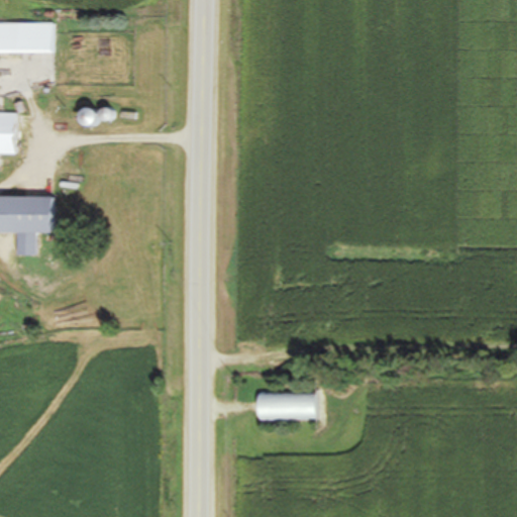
[(53,23),(0,23),(0,52),(53,53),(53,23)]
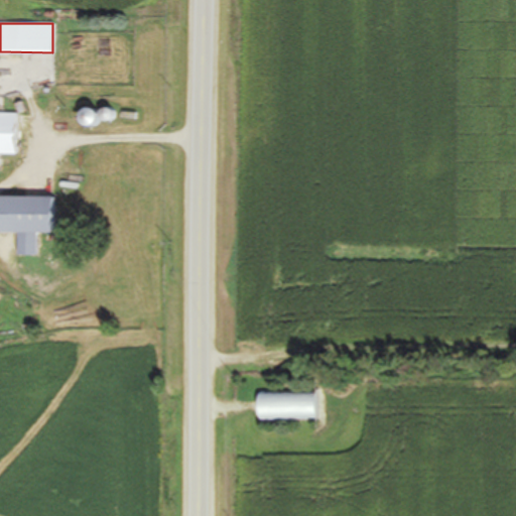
[(96,121),(92,108),(79,112),(83,125),(96,121)]
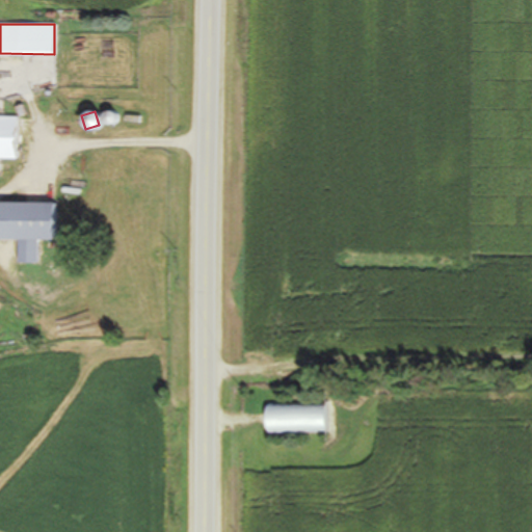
[(0,116),(0,158),(17,158),(17,117),(0,116)]
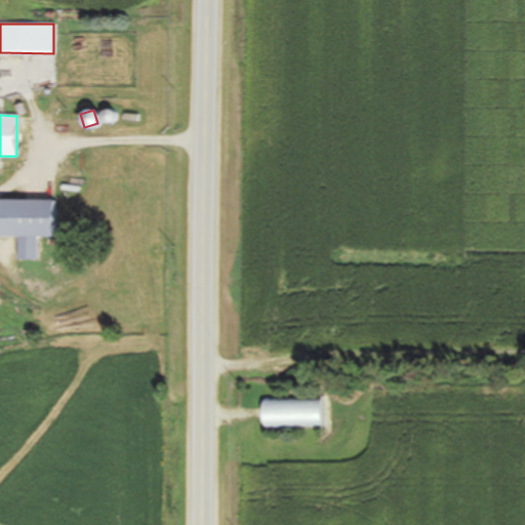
[(55,200),(0,199),(0,236),(19,236),(19,260),(38,260),(38,237),(54,237),(55,200)]
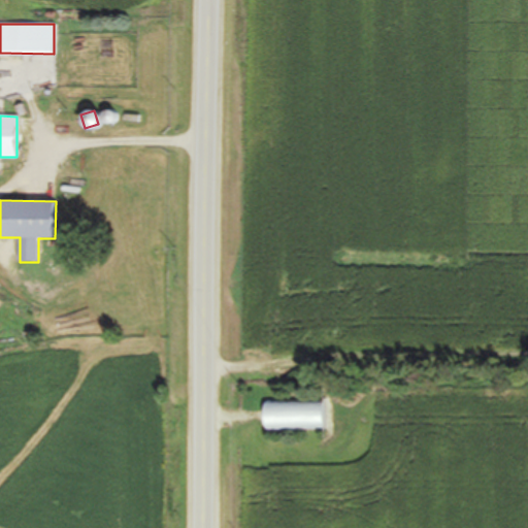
[(264,431),(324,431),(324,401),(264,401),(264,431)]
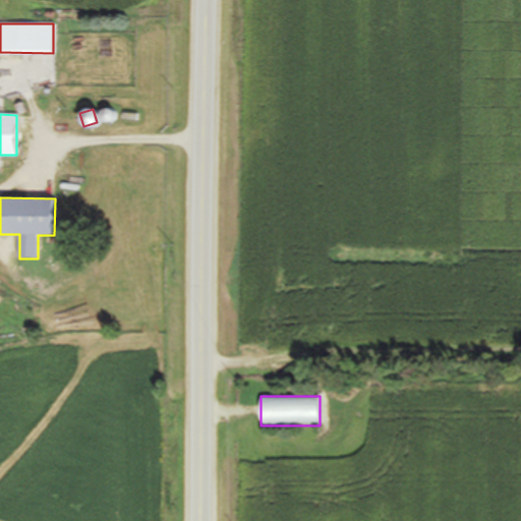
All buildings are outlined.
